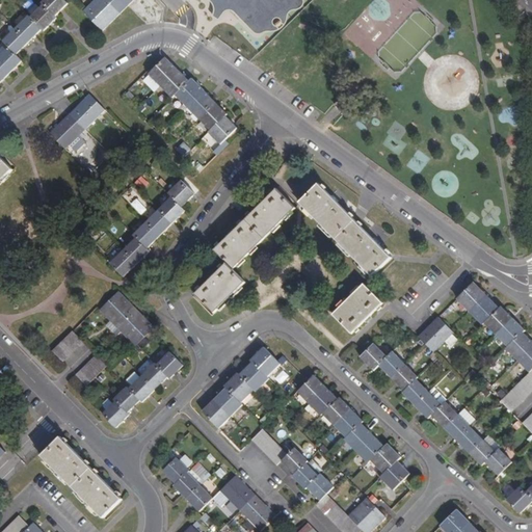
[(45,0),(43,3),(44,4),(56,17),(69,3),(64,0),(45,0)]
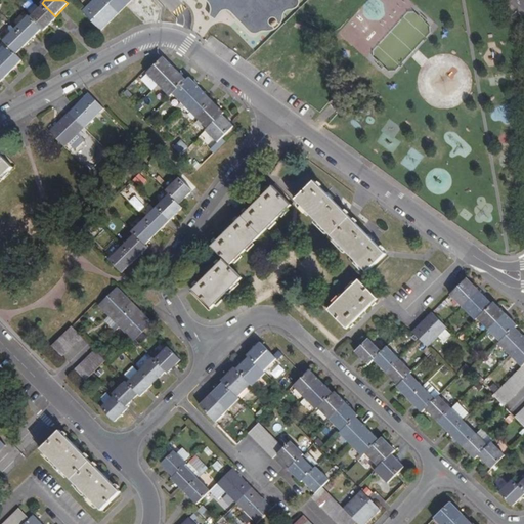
[(102,31),(120,13),(106,0),(94,0),(83,11),(102,31)]
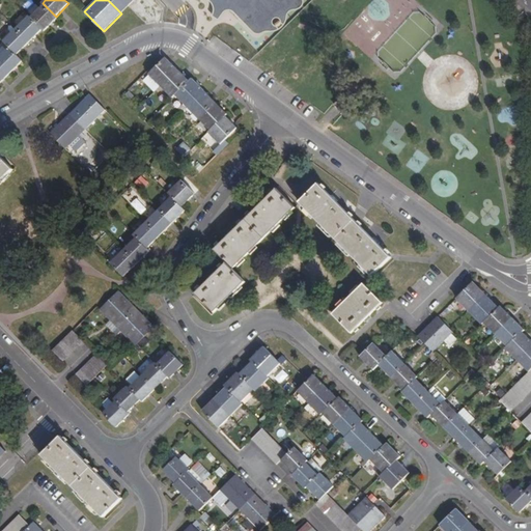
[(108,0),(121,14),(134,0),(108,0)]
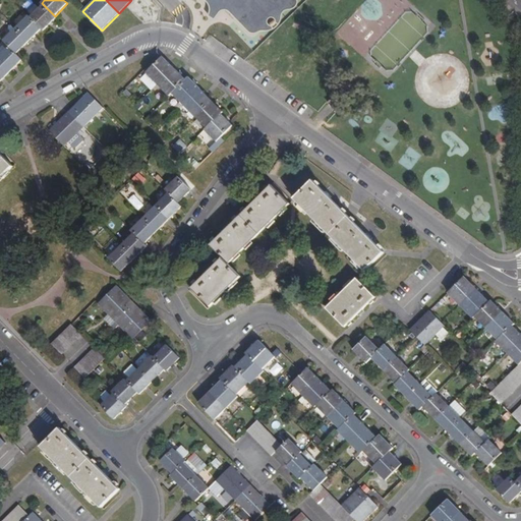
[(195,0),(214,18),(224,7),(249,34),(270,31),(277,24),(283,11),(294,7),(296,0),(195,0)]
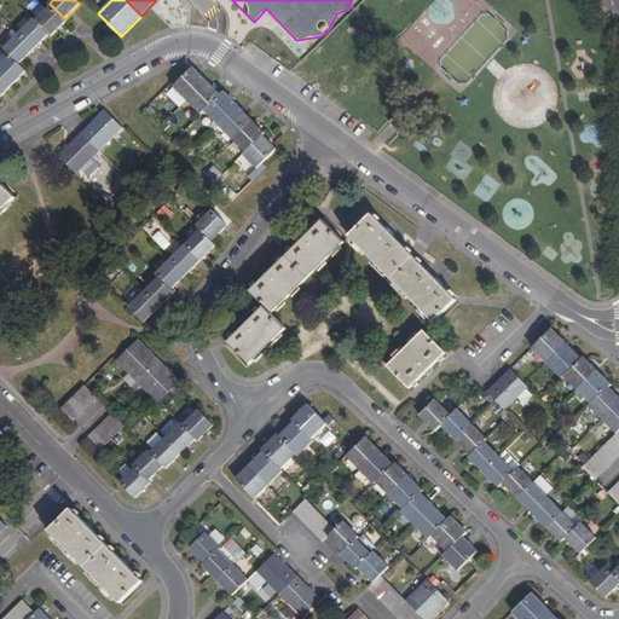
[(51,5),(38,19),(50,34),(52,36),(68,21),(65,19),(51,5)]
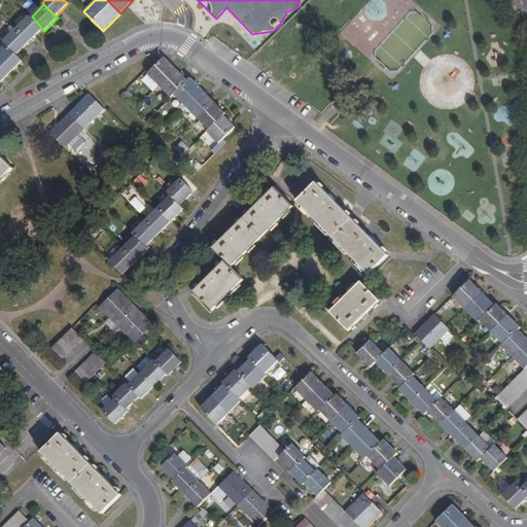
[(29,15),(16,28),(30,41),(42,29),(32,16),(29,15)]
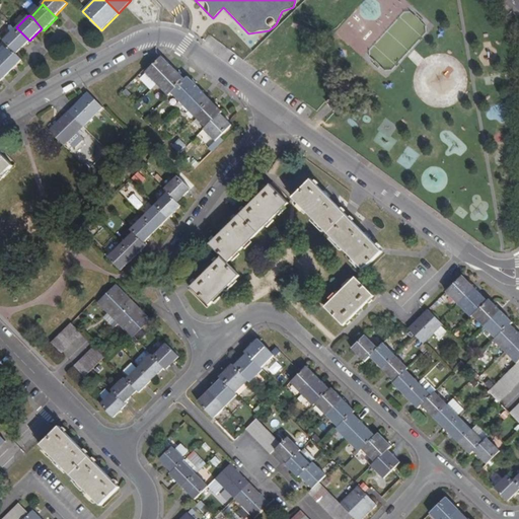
[(4,40),(10,47),(17,53),(29,41),(16,27),(4,40)]
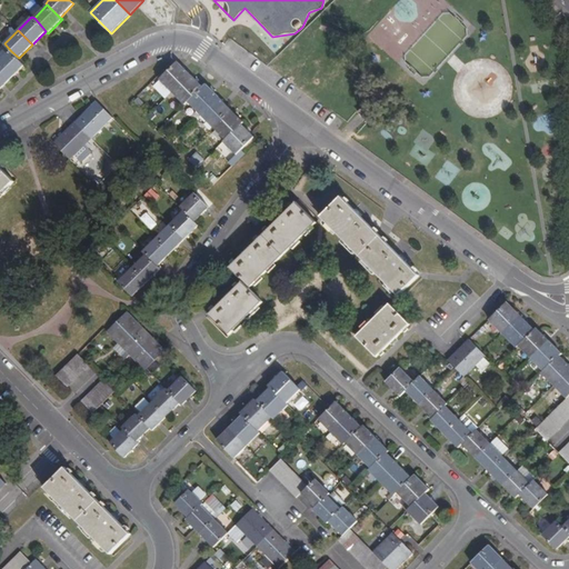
[(11,51),(0,61),(0,67),(11,78),(25,65),(19,58),(11,51)]
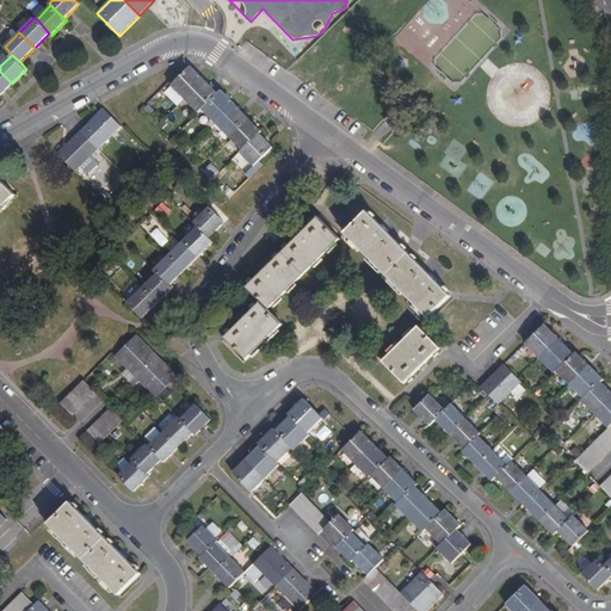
[(173,85),(186,99),(204,80),(192,67),(173,85)]
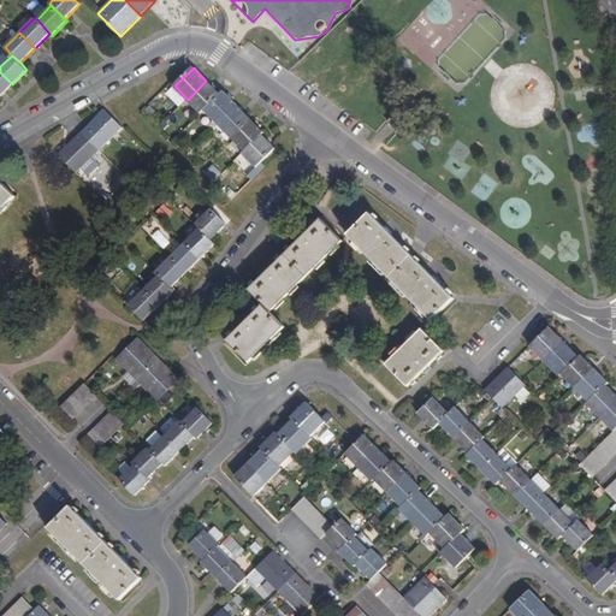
[(0,72),(0,96),(12,84),(0,72)]
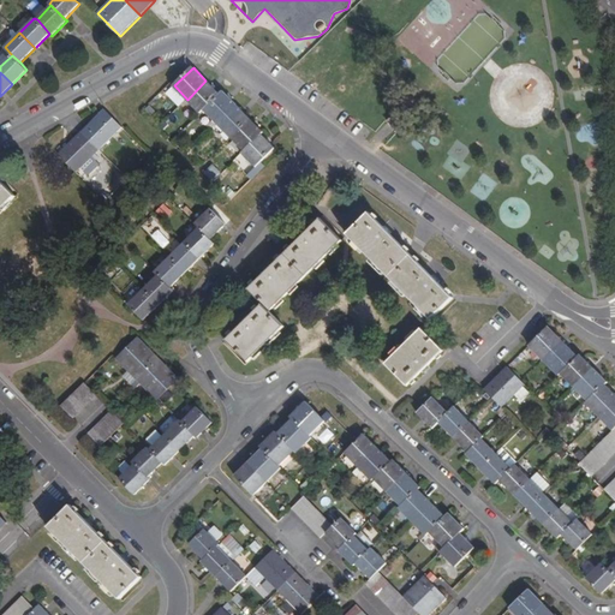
[(201,113),(204,111),(220,95),(206,81),(187,100),(201,113)]
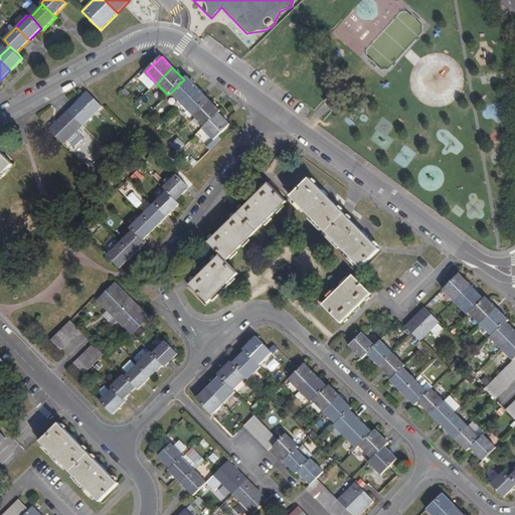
[(171,93),(179,101),(182,104),(198,88),(187,76),(184,79),(171,93)]
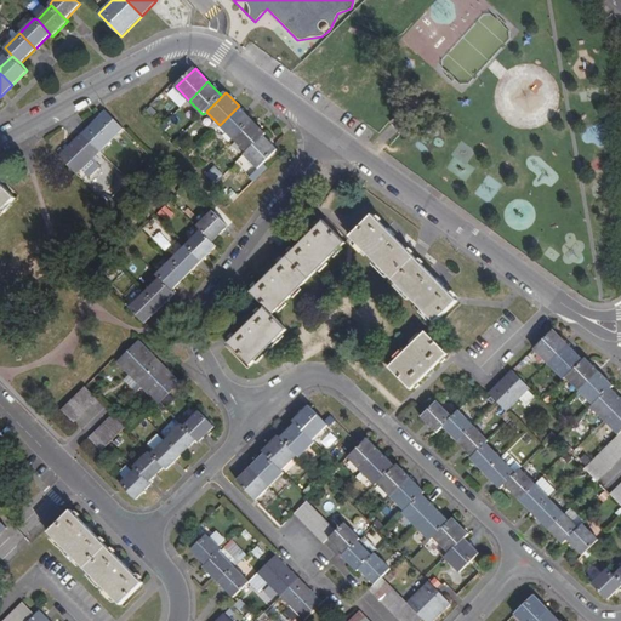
[(239,106),(220,125),(233,138),(252,119),(239,106)]
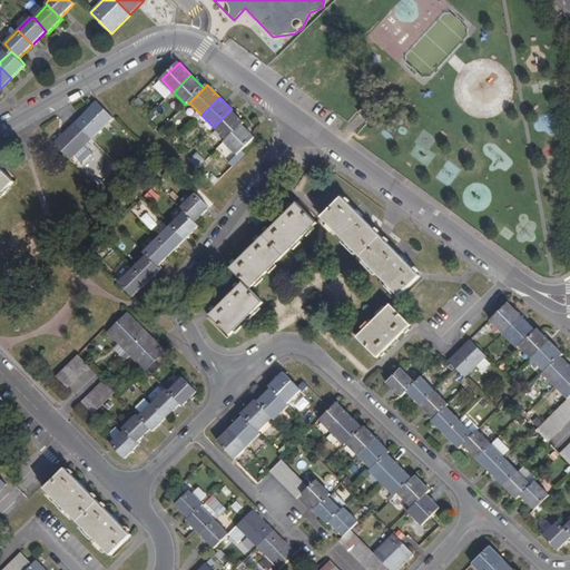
[(82,164),(89,157),(81,149),(114,119),(98,102),(56,144),(71,160),(75,157),(82,164)]
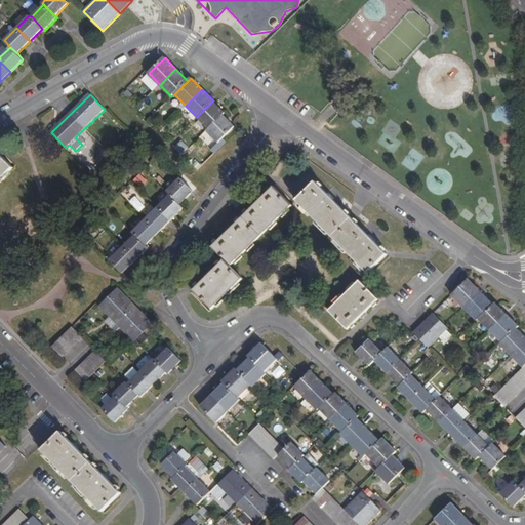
[(338,112),(348,103),(339,94),(330,104),(338,112)]
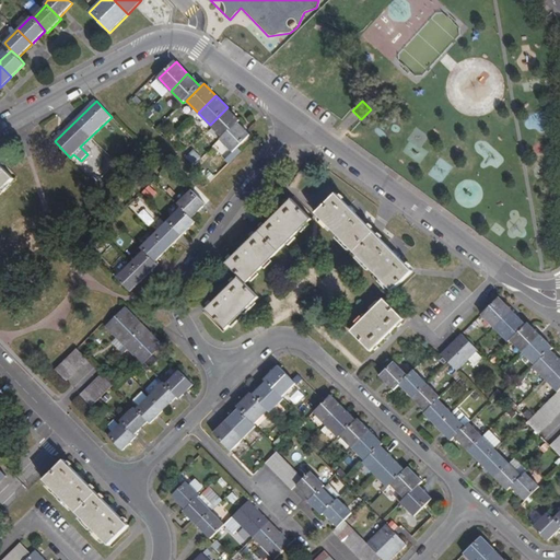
[(228,107),(210,125),(223,138),(238,123),(241,120),(228,107)]
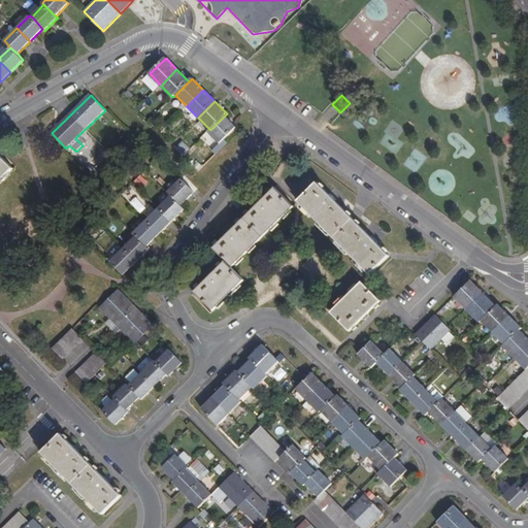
[(187,106),(184,103),(178,108),(182,111),(187,106)]
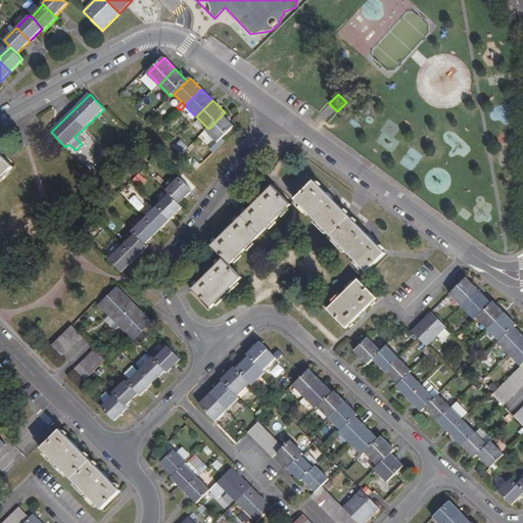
[(223,114),(208,129),(206,131),(218,142),(234,126),(223,114)]
